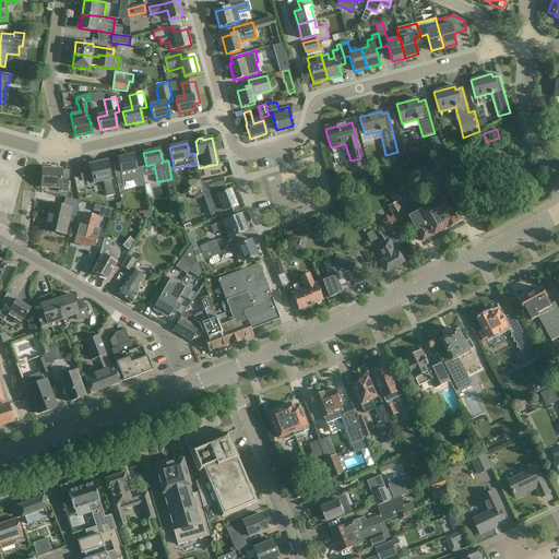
[(145,185),(142,174),(141,167),(137,168),(133,155),(118,159),(119,163),(113,164),(116,177),(121,176),(122,182),(135,180),(137,187),(145,185)]
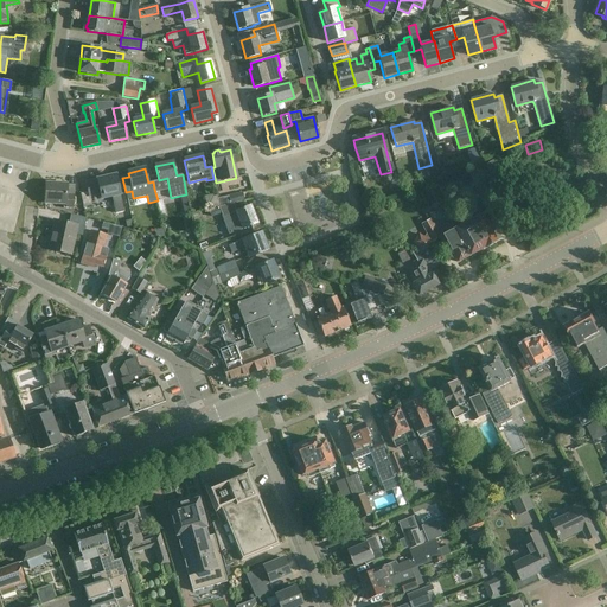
[(121,195),(116,176),(96,180),(85,183),(89,197),(100,195),(101,199),(112,197),(115,215),(125,212),(120,195),(121,195)]
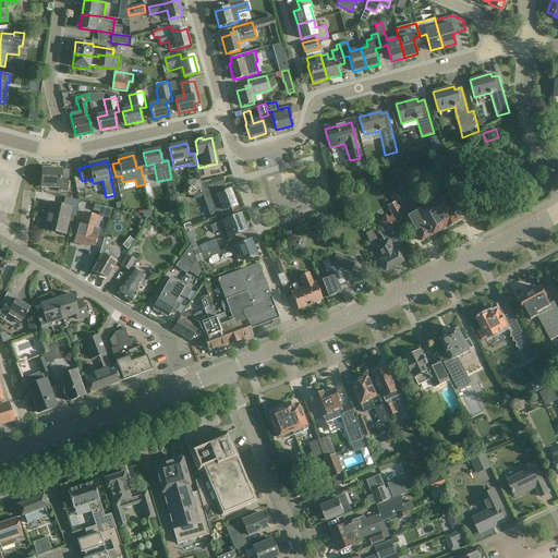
[(43,168),(41,186),(59,187),(58,191),(68,192),(69,176),(61,176),(61,169),(43,168)]
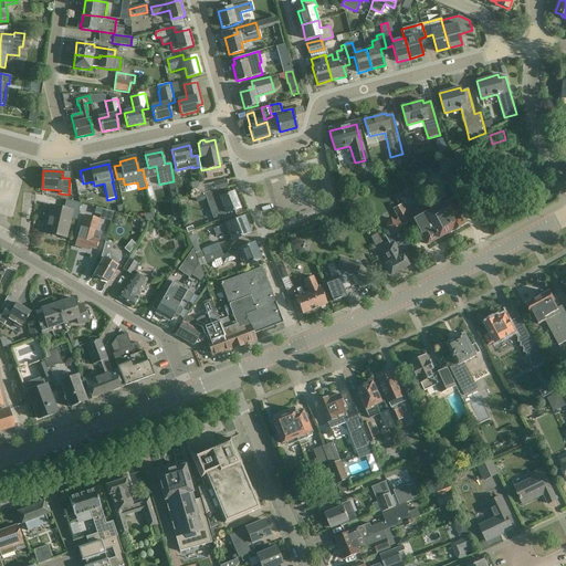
[(202,185),(205,192),(218,189),(228,187),(226,179),(202,185)]
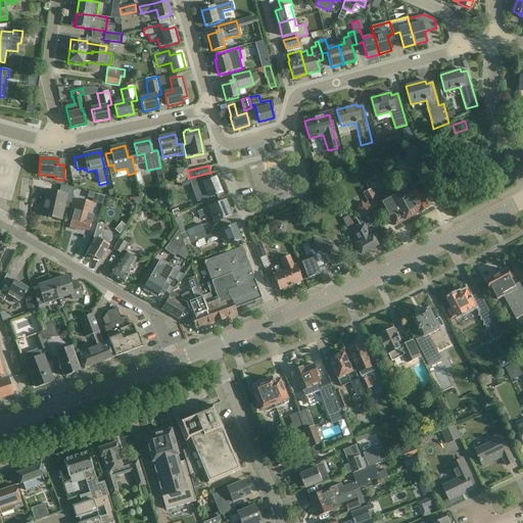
[(189,178),(187,171),(187,169),(184,170),(180,177),(181,180),(189,178)]
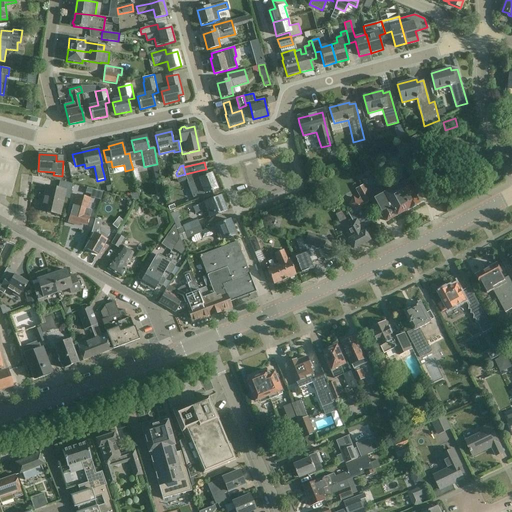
[(185,174),(177,177),(179,183),(187,180),(194,198),(207,192),(217,188),(216,187),(211,174),(200,178),(197,171),(185,174)]
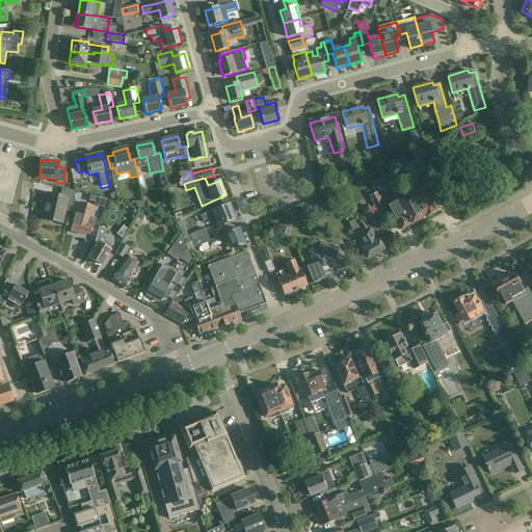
[(422,188),(388,206),(401,230),(427,215),(429,216),(432,215),(432,212),(434,211),(431,205),(436,202),(431,192),(427,185),(422,188)]
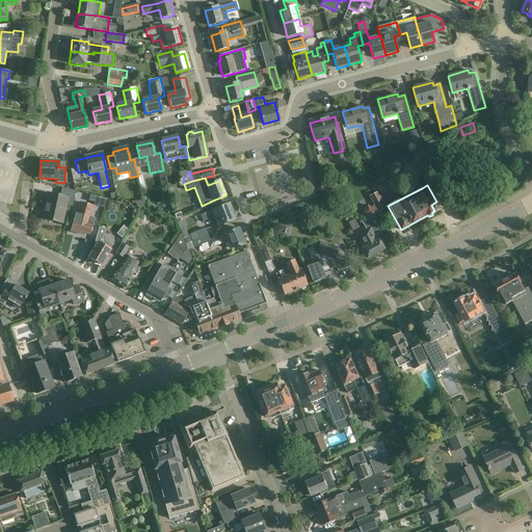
[(76,191),(62,188),(60,196),(48,193),(43,218),(62,223),(67,205),(72,207),(76,191)]
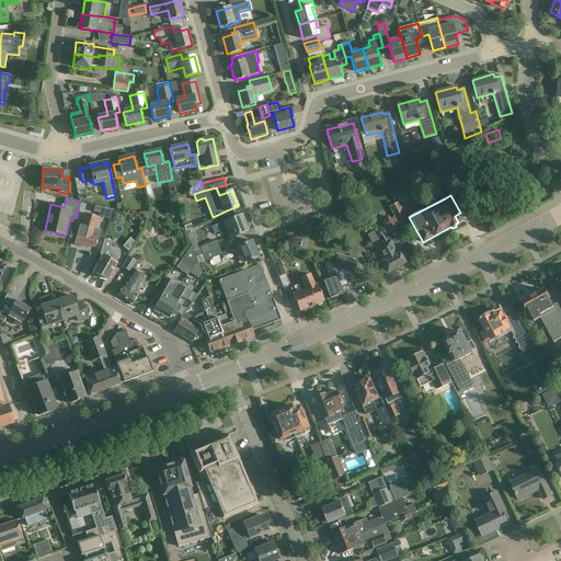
[(392,219),(387,216),(381,225),(393,232),(399,224),(408,219),(398,202),(389,207),(395,216),(392,219)]
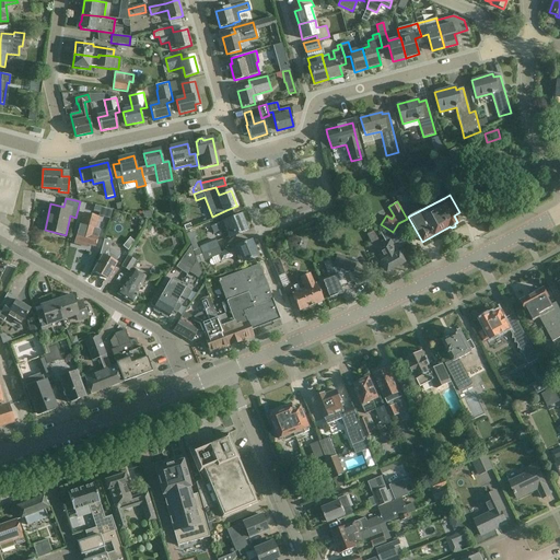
[(98,217),(84,212),(81,224),(80,224),(74,244),(82,246),(82,244),(86,245),(88,244),(95,246),(100,232),(101,230),(95,229),(98,217)]
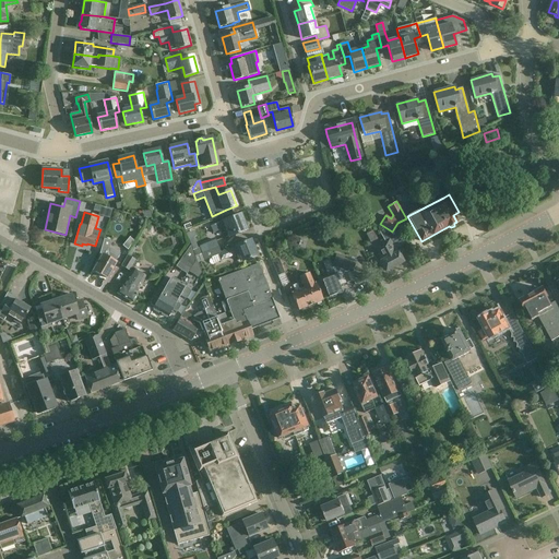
[(247,230),(240,214),(223,222),(210,227),(213,234),(226,228),(229,238),(247,230)]
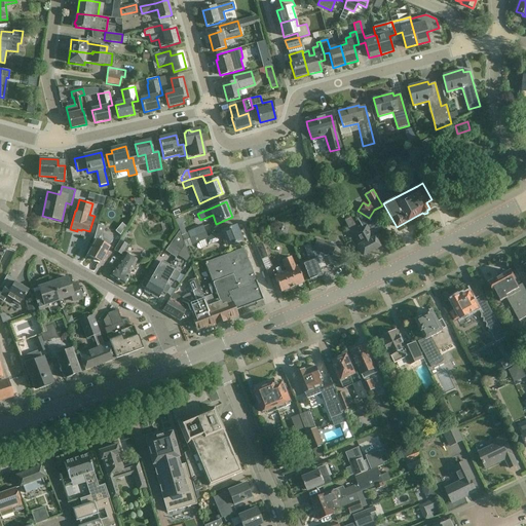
[(374,220),(369,218),(359,215),(358,219),(362,227),(352,233),(359,246),(358,246),(363,255),(379,247),(374,237),(373,238),(371,234),(379,230),(374,220)]
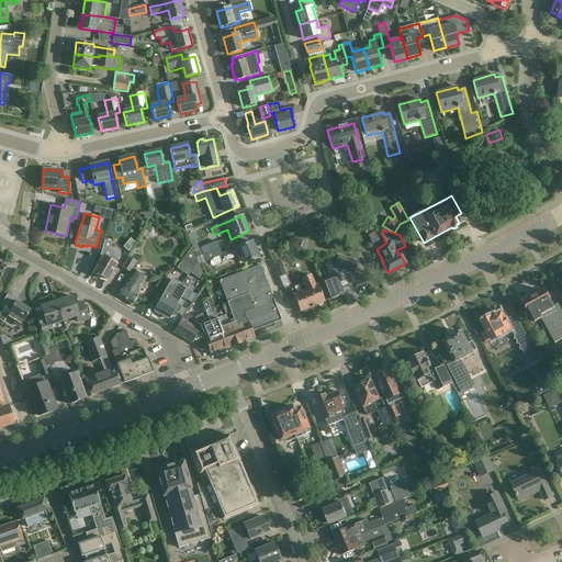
[(217,240),(199,247),(202,255),(221,248),(217,240)]
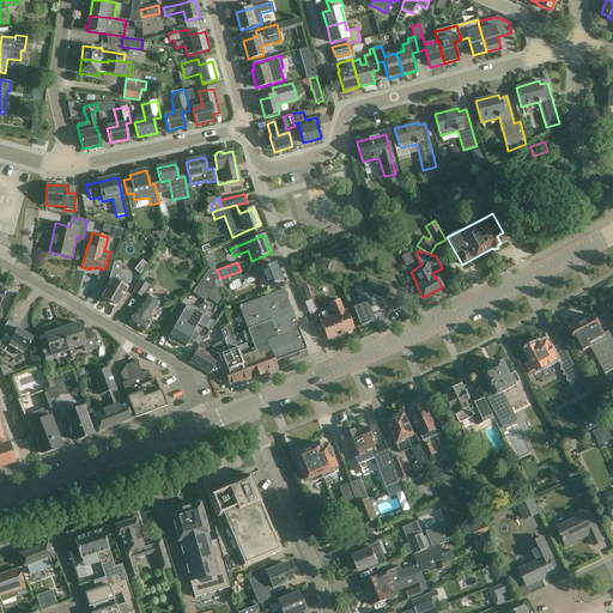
[(111,281),(102,297),(117,305),(127,287),(132,279),(120,272),(122,266),(114,263),(109,280),(111,281)]
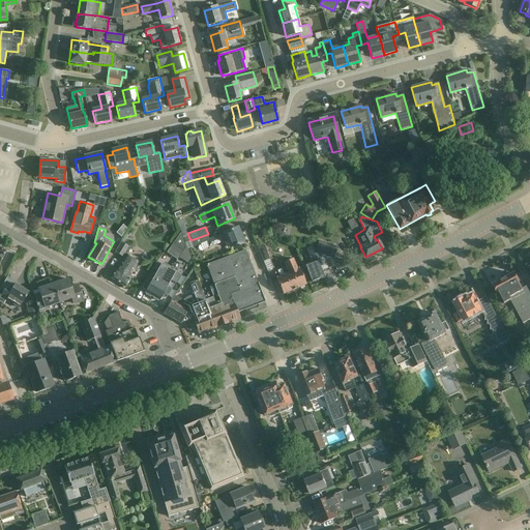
[(208,234),(190,240),(193,246),(206,241),(209,247),(227,240),(230,248),(243,242),(237,228),(224,233),(209,239),(208,234)]
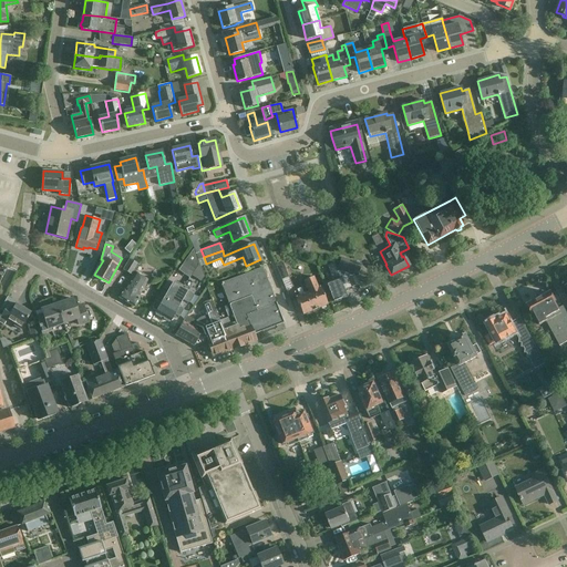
[(199,263),(198,260),(195,251),(194,248),(182,265),(194,272),(199,263)]
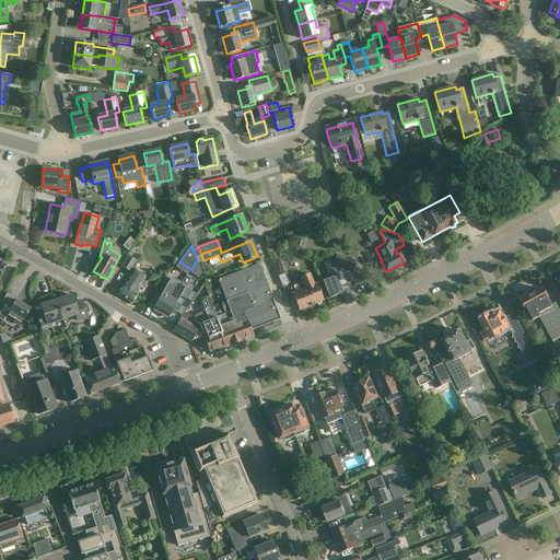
[(123,286),(118,294),(133,303),(138,295),(137,294),(147,277),(133,269),(138,261),(130,257),(128,255),(121,266),(131,272),(131,273),(124,287),(123,286)]
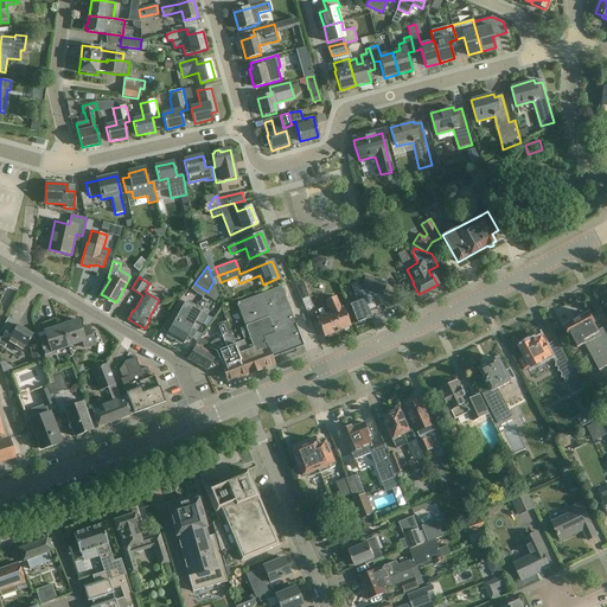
[(365,276),(362,287),(383,294),(387,283),(365,276)]
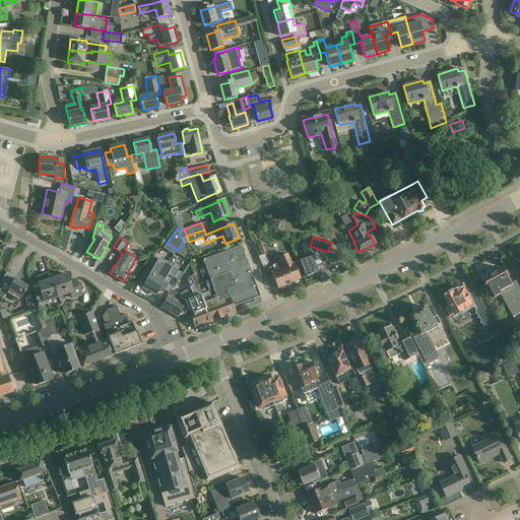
[(259,240),(253,243),(258,256),(265,254),(262,247),(259,240)]
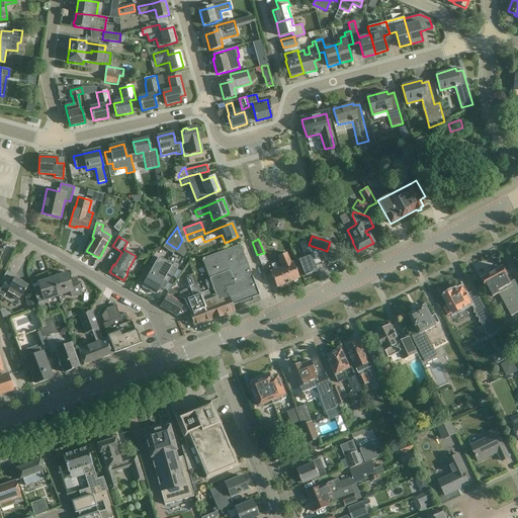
[(182,240),(177,249),(175,251),(183,257),(186,252),(183,243),(182,240)]
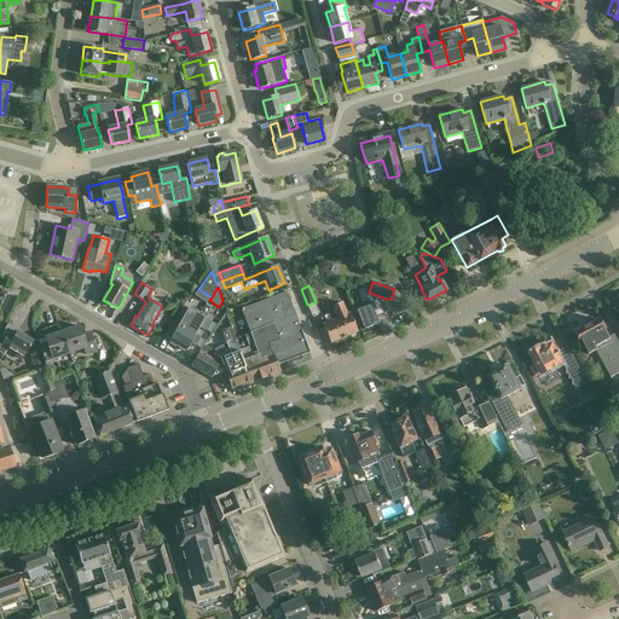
[(302,331),(287,293),(242,310),(250,333),(254,343),(259,356),(260,356),(261,360),(272,356),(277,366),(277,365),(287,363),(287,365),(301,359),(300,357),(310,353),(302,331)]
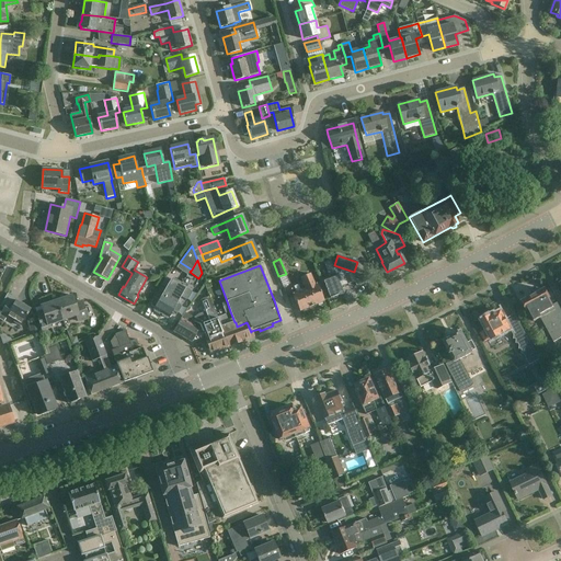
[(330,277),(322,281),(330,298),(342,294),(340,287),(354,282),(356,286),(366,282),(364,276),(352,273),(333,267),(332,267),(333,271),(328,273),(330,277)]
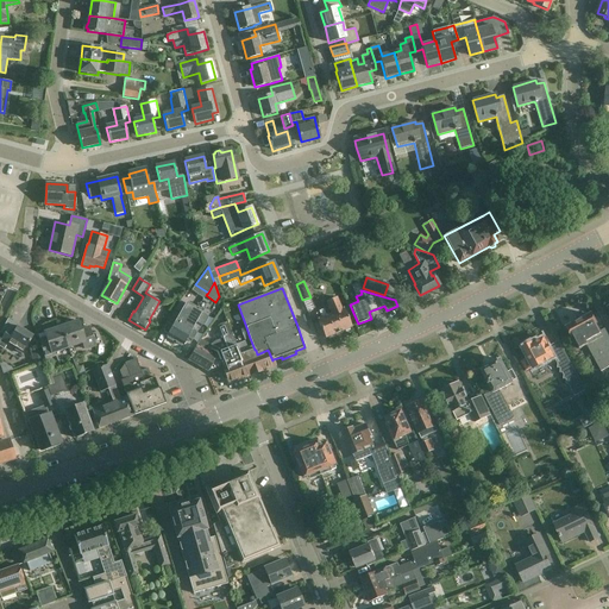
[(341,309),(336,297),(326,301),(332,314),(318,320),(325,338),(351,327),(344,308),(341,309)]
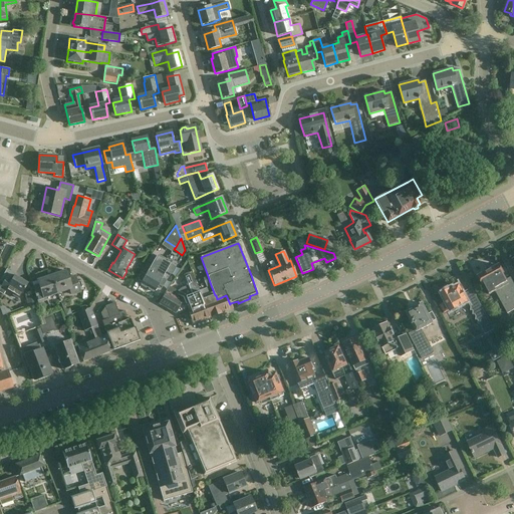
[(141,273),(139,278),(139,280),(142,282),(141,283),(142,284),(142,285),(146,288),(147,287),(155,273),(157,274),(165,261),(157,256),(150,269),(149,269),(146,275),(143,273),(141,273)]
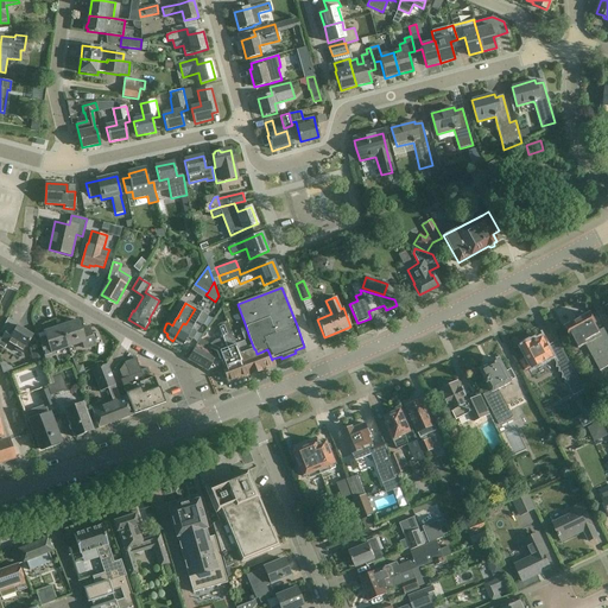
[(183,323),(173,340),(176,341),(176,342),(181,346),(182,343),(183,344),(188,337),(190,339),(194,337),(196,333),(196,330),(192,328),(196,322),(202,324),(206,324),(208,320),(207,316),(202,312),(195,309),(185,324),(183,323)]
